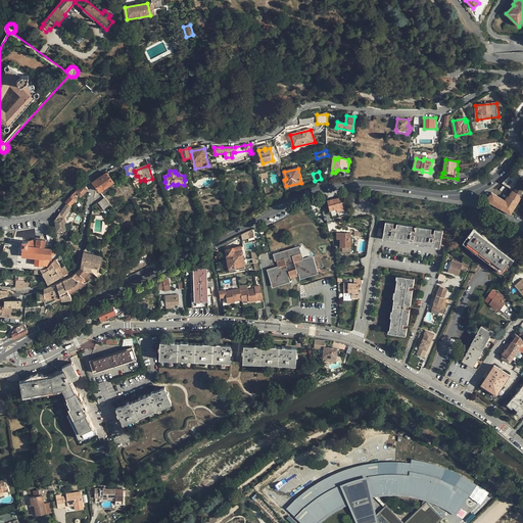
[(94,183),(101,192),(114,182),(107,173),(94,183)]
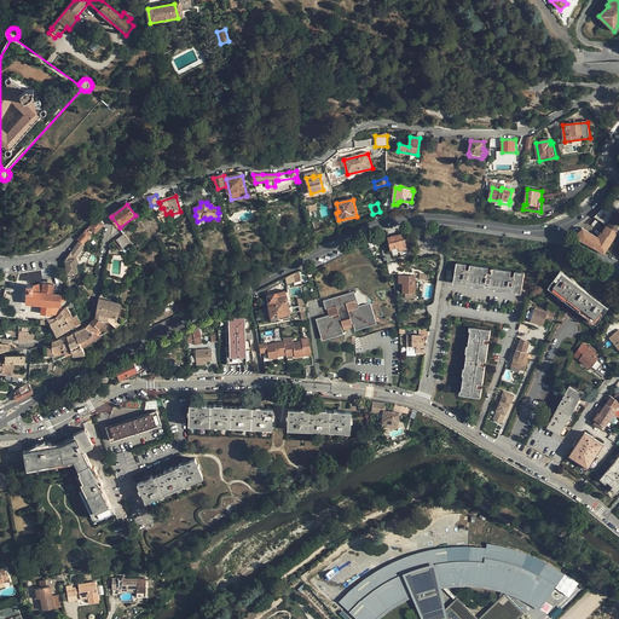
[(579,232),(577,238),(595,248),(597,244),(600,246),(597,248),(606,253),(618,230),(618,213),(617,214),(606,208),(595,218),(608,225),(601,238),(590,232),(588,237),(579,232)]
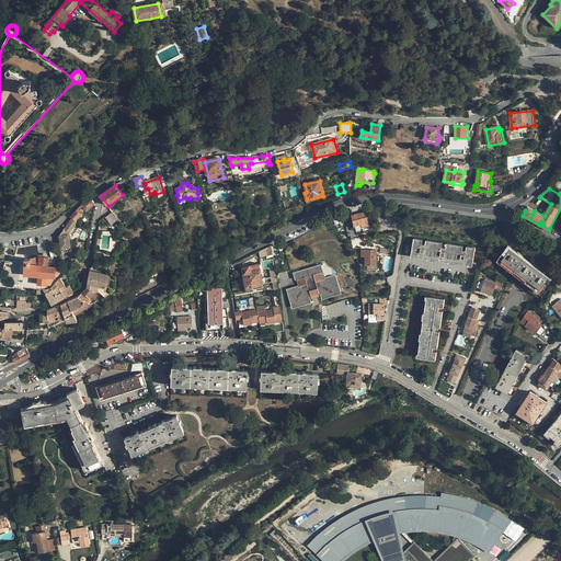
[(59,235),(61,248),(67,252),(71,248),(68,235),(77,225),(76,225),(78,221),(77,220),(83,213),(81,209),(83,208),(87,212),(95,205),(90,198),(79,209),(71,217),(73,218),(59,235)]
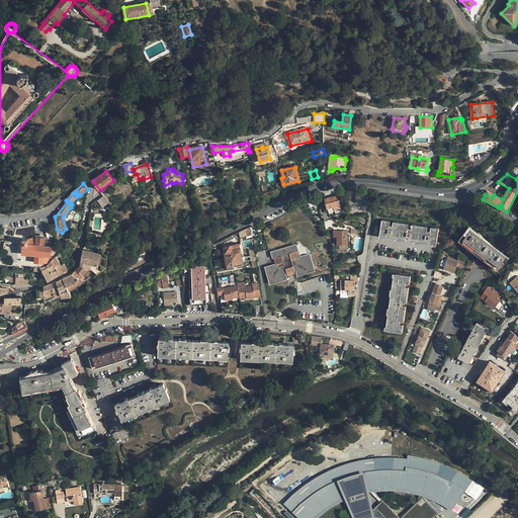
[(326,199),(328,208),(334,206),(335,209),(341,207),(340,205),(344,204),(342,195),(326,199)]
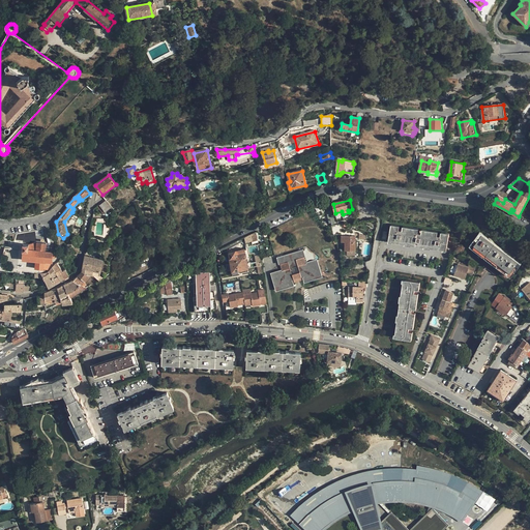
[(100,205),(97,207),(104,213),(112,207),(107,201),(101,206),(100,205)]
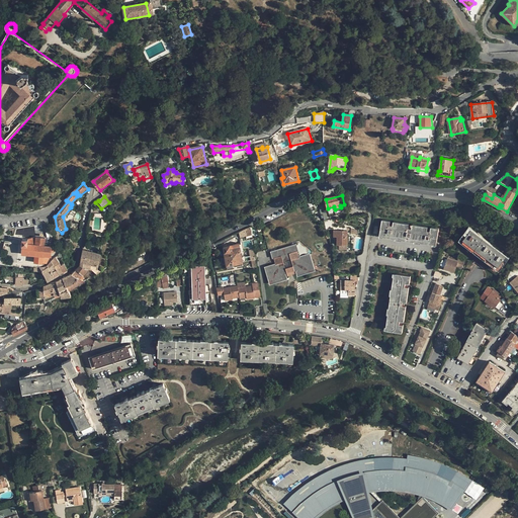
[(512,205),(508,211),(517,218),(517,217),(517,213),(512,210),(513,205),(512,205)]
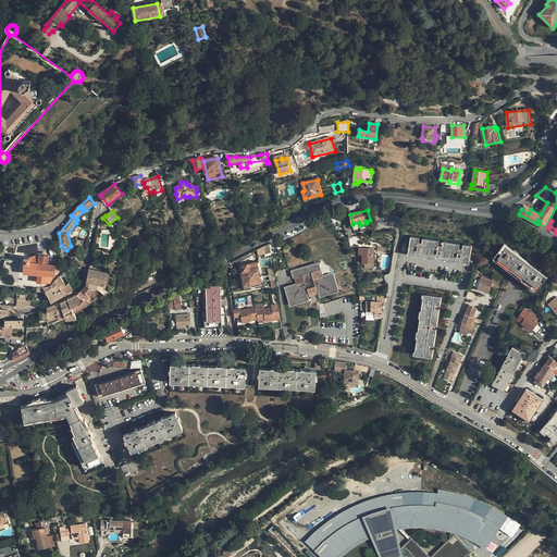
[(344,224),(346,234),(348,234),(351,248),(359,246),(359,255),(363,255),(363,263),(366,263),(366,270),(374,270),(374,247),(366,246),(366,245),(361,246),(359,237),(354,238),(350,223),(344,224)]
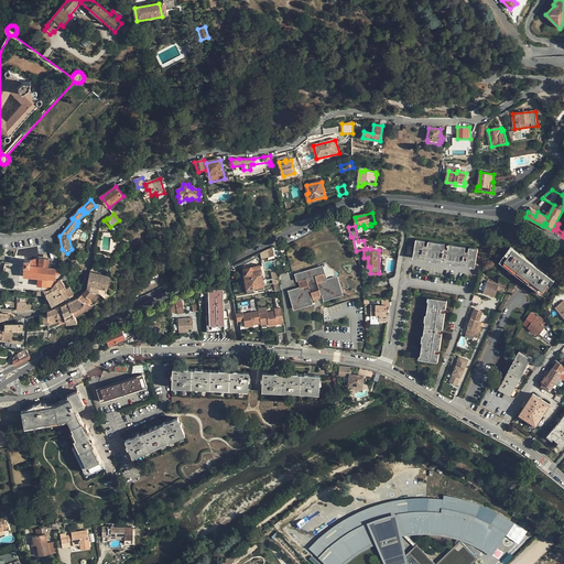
[(306,239),(310,247),(313,249),(316,248),(316,246),(320,243),(320,241),(328,238),(326,229),(316,232),(315,227),(311,228),(312,234),(307,236),(308,238),(306,239)]
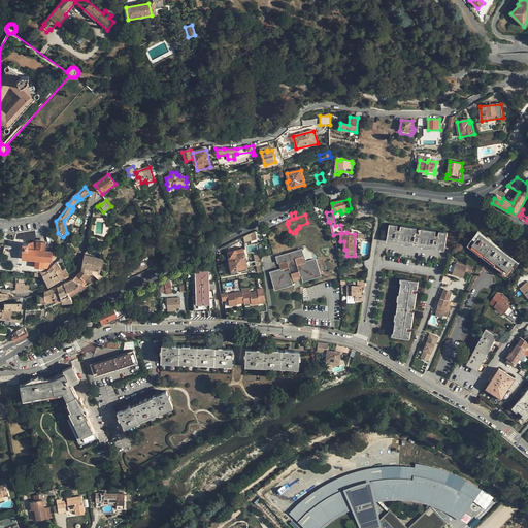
[(391,225),(389,239),(392,239),(391,241),(442,250),(442,248),(447,248),(449,233),(440,232),(439,236),(436,236),(437,232),(421,229),(421,234),(417,233),(418,229),(402,227),(402,231),(398,230),(399,226),(391,225)]
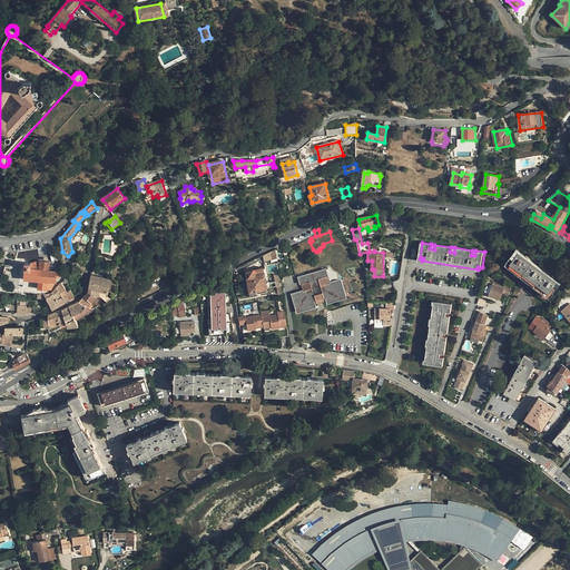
[(516,252),(502,271),(548,304),(561,285),(516,252)]
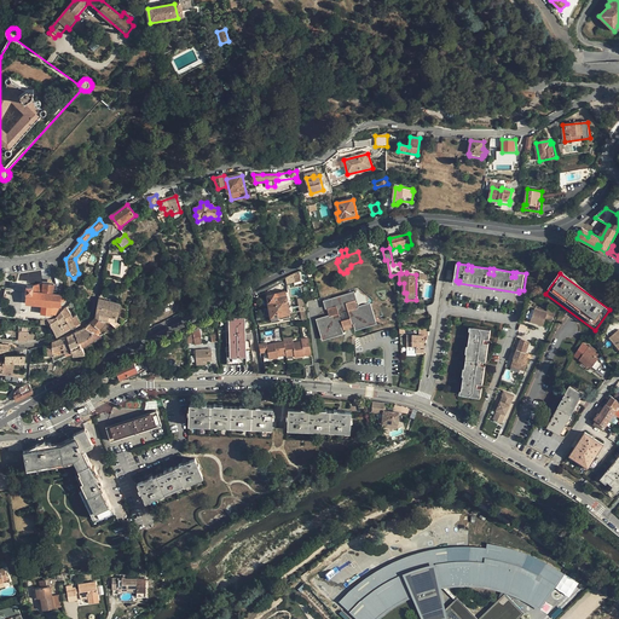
[(28,287),(27,305),(42,306),(42,314),(52,314),(52,313),(57,316),(61,307),(62,307),(63,302),(67,301),(68,298),(68,296),(55,294),(55,290),(56,290),(56,285),(45,284),(35,287),(28,287)]
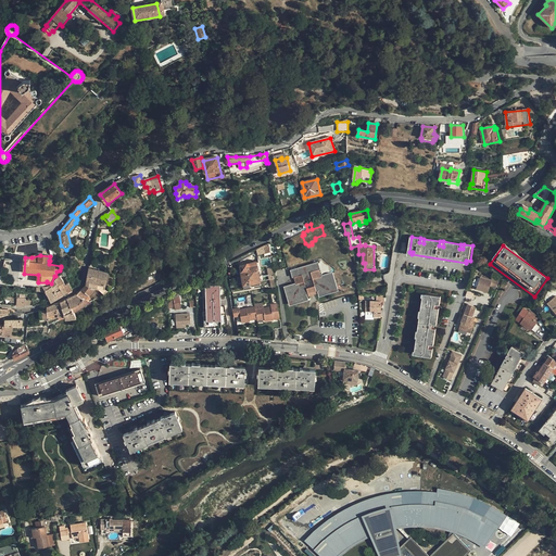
[(240,266),(245,288),(262,285),(257,262),(240,266)]
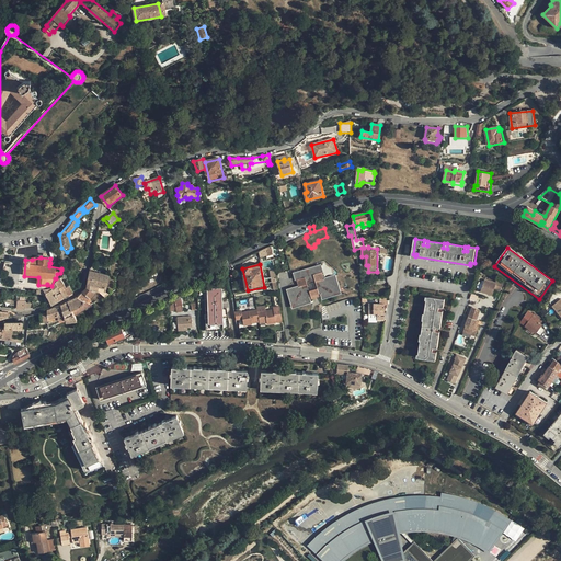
[(287,289),(293,309),(312,304),(310,297),(315,296),(320,294),(322,300),(342,294),(336,275),(325,278),(321,265),(294,274),(297,286),(287,289)]
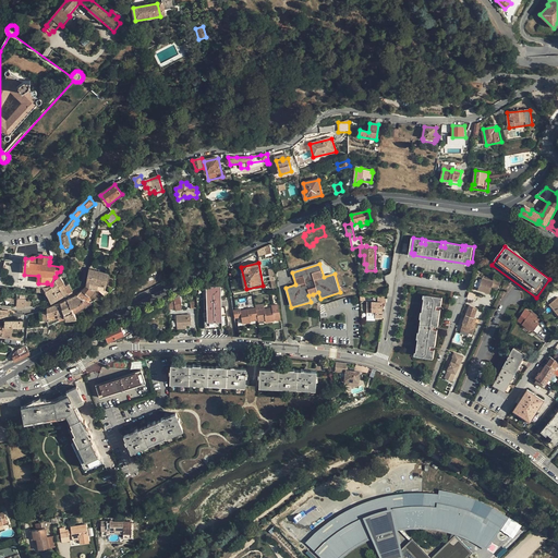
[(48,313),(37,314),(38,322),(38,325),(45,324),(45,322),(48,322),(59,318),(60,322),(67,319),(79,318),(75,313),(92,303),(87,301),(89,296),(91,296),(97,290),(98,290),(99,284),(107,286),(109,274),(91,269),(87,287),(77,296),(61,304),(47,310),(48,313)]
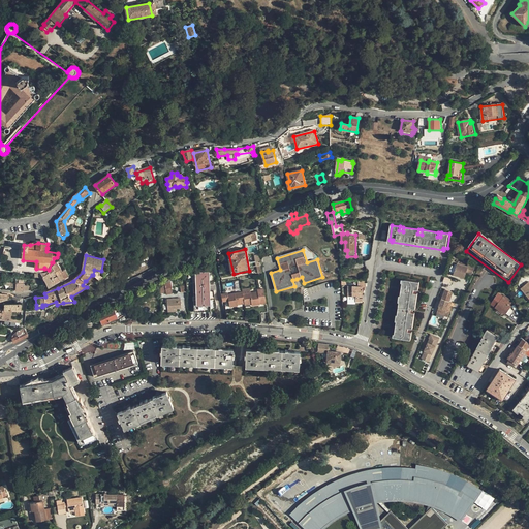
[(35,273),(35,277),(42,278),(42,280),(44,280),(45,280),(49,287),(69,276),(65,269),(63,271),(58,262),(49,272),(47,273),(44,273),(41,274),(35,273)]
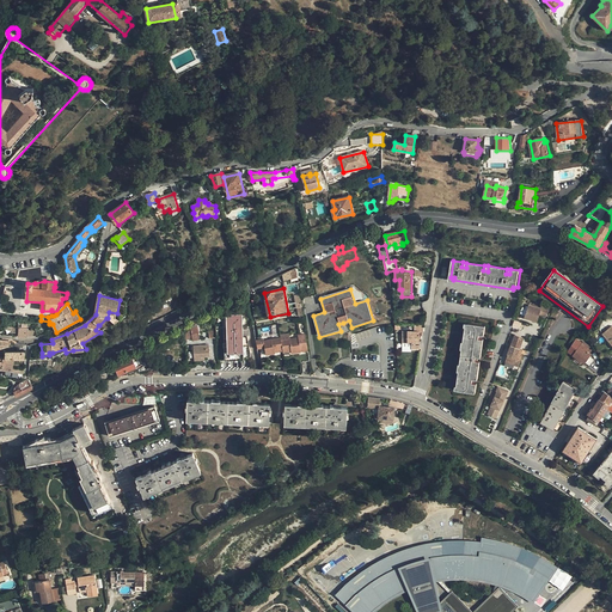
[(528,304),(527,307),(527,308),(526,310),(524,308),(522,308),(520,317),(538,323),(542,313),(549,316),(549,314),(550,314),(551,311),(528,304)]
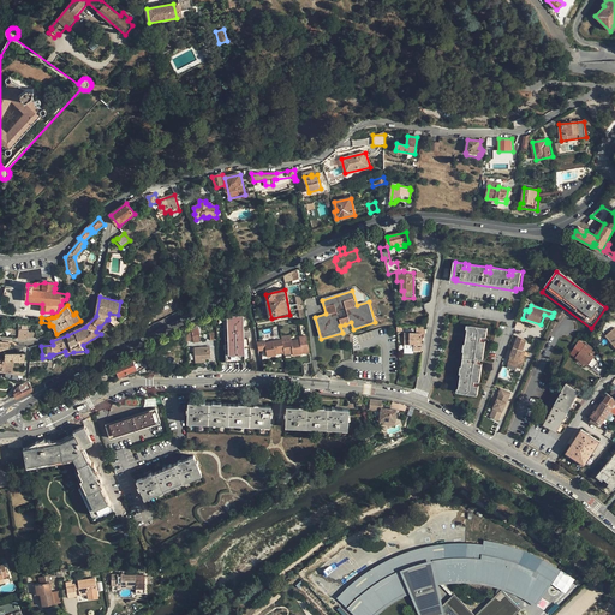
[(225,317),(227,363),(252,362),(254,356),(249,339),(245,339),(244,333),(250,333),(250,328),(245,328),(244,317),(225,317)]
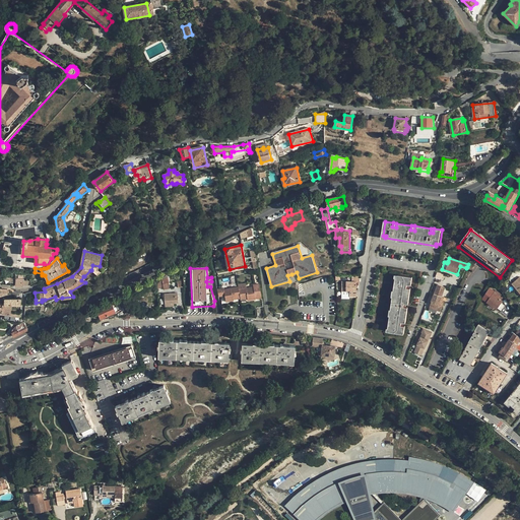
[(396,278),(389,328),(391,329),(391,332),(404,334),(405,326),(402,326),(402,323),(406,323),(408,309),(404,308),(405,304),(409,305),(411,289),(407,288),(408,285),(411,285),(412,277),(399,276),(399,278),(396,278)]
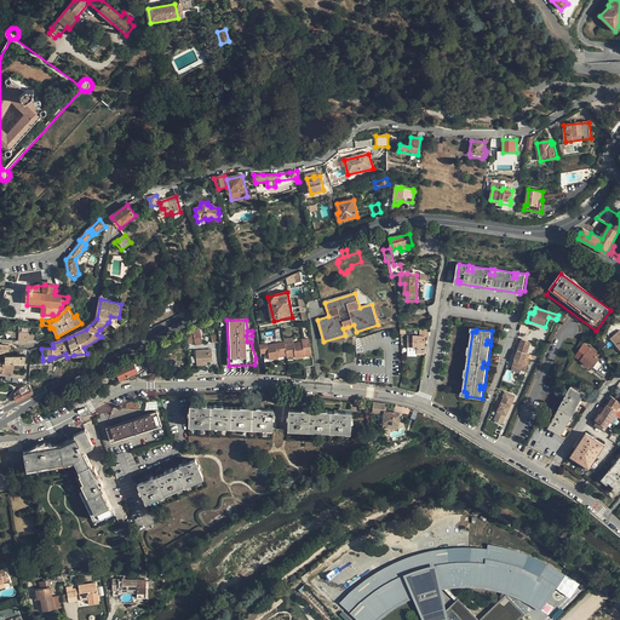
[(408,337),(408,356),(414,356),(414,355),(425,355),(425,337),(430,337),(430,331),(420,331),(420,337),(408,337)]
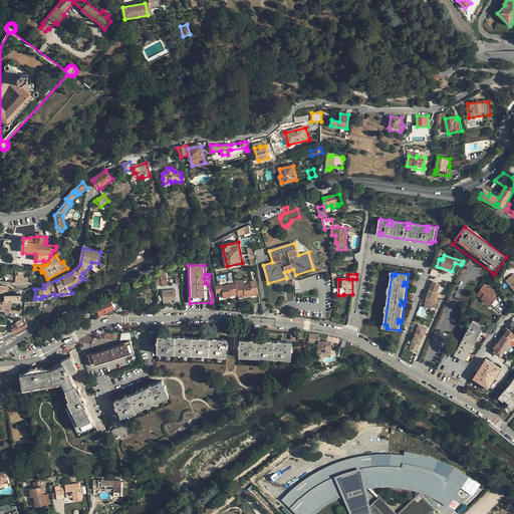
[(11,275),(10,280),(16,281),(15,284),(23,284),(24,276),(16,276),(11,275)]
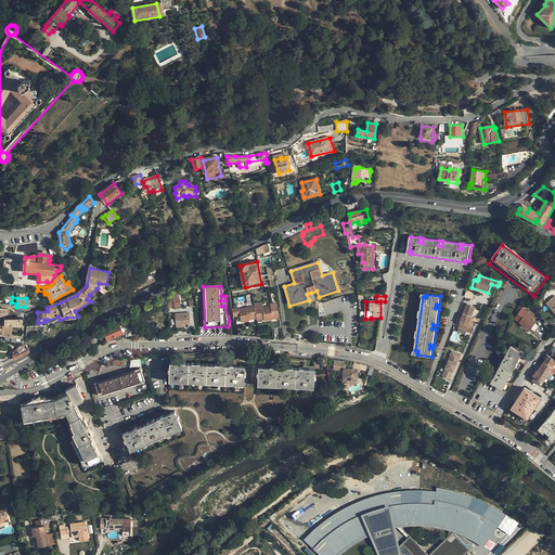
[(34,297),(34,307),(43,305),(41,297),(34,297)]
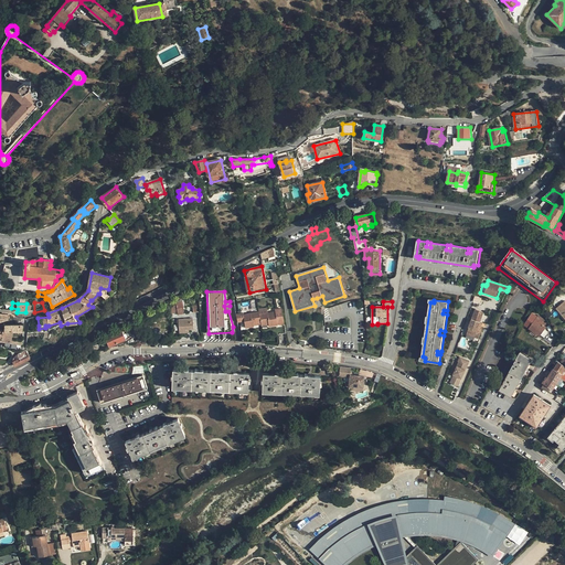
[(236,316),(238,323),(245,322),(246,329),(255,328),(255,327),(266,324),(266,327),(270,327),(278,326),(280,336),(287,334),(283,309),(244,316),(244,313),(236,316)]
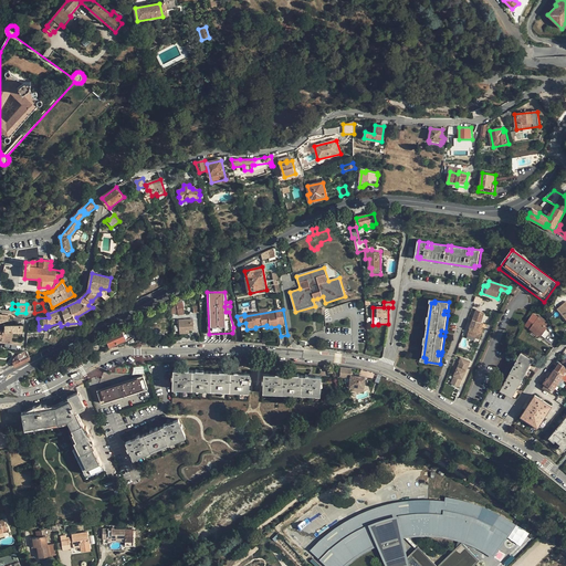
[(477,312),(467,336),(480,342),(484,331),(481,329),(482,326),(481,325),(484,315),(477,312)]
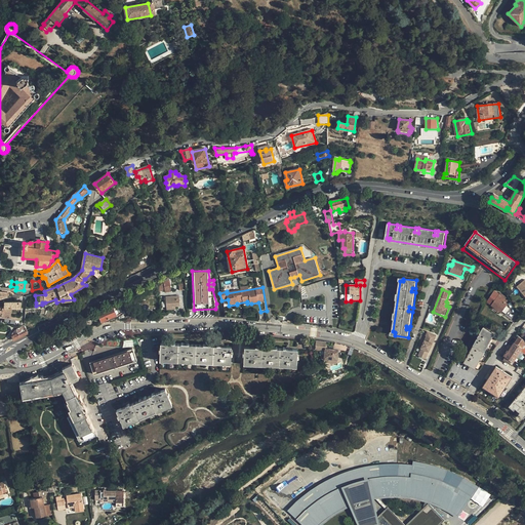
[(487,303),(502,314),(509,306),(507,305),(510,300),(500,294),(500,295),(495,292),(487,303)]
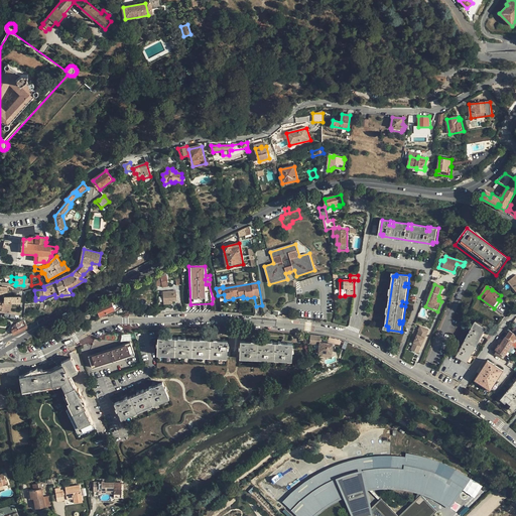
[(164,292),(164,304),(173,304),(173,301),(177,301),(176,292),(164,292)]
